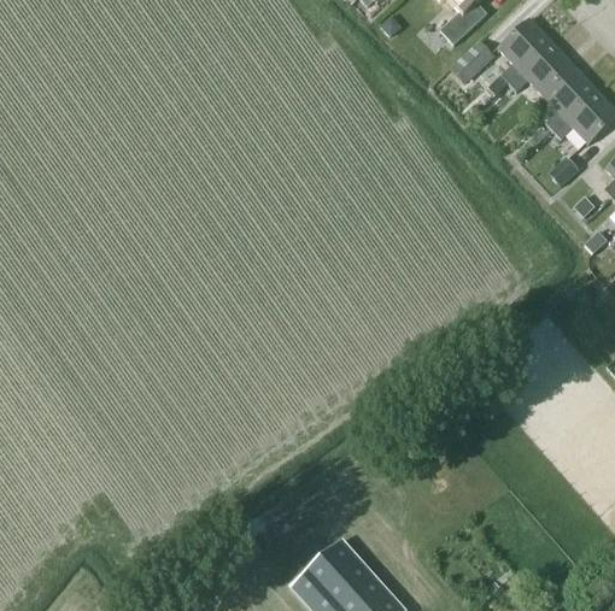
[(450,0),(461,11),(441,29),(455,43),(487,13),(478,1),(479,0),(450,0)]
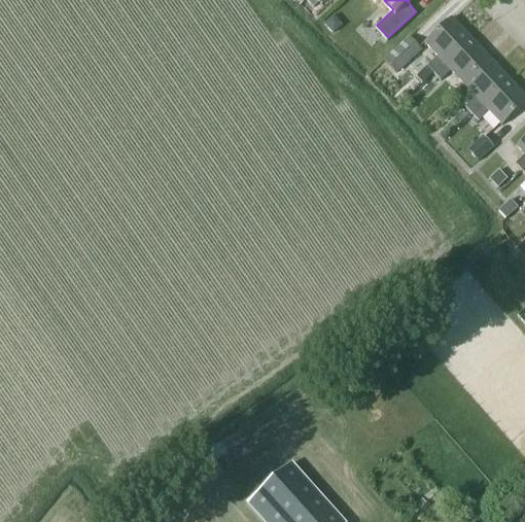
[(428,63),(434,71),(471,36),(452,15),(426,40),(439,54),(428,63)]
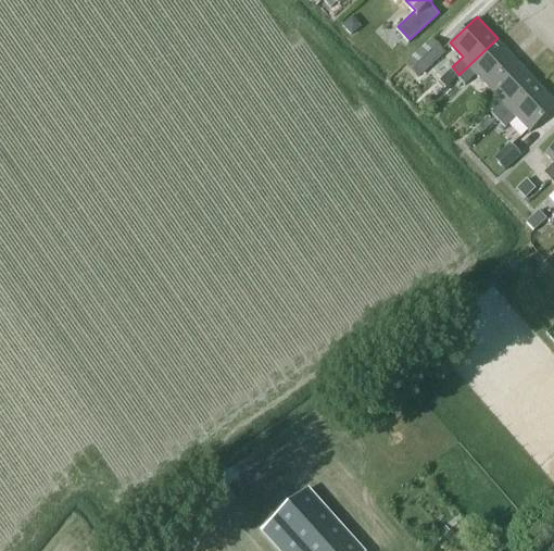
[(406,61),(419,75),(445,51),(432,37),(406,61)]
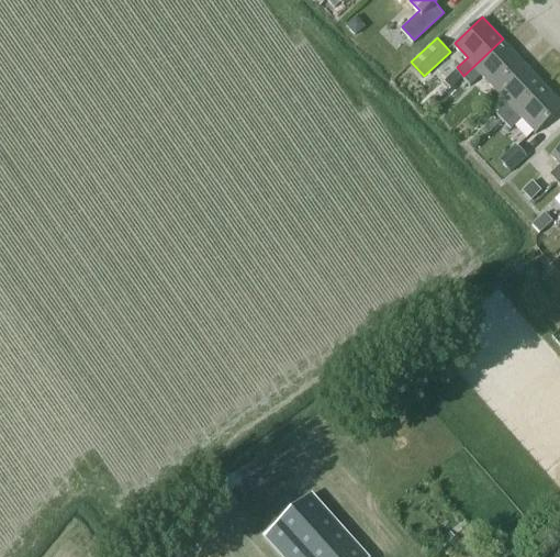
[(463,76),(465,76),(471,82),(482,73),(495,87),(524,60),(503,39),(463,76)]
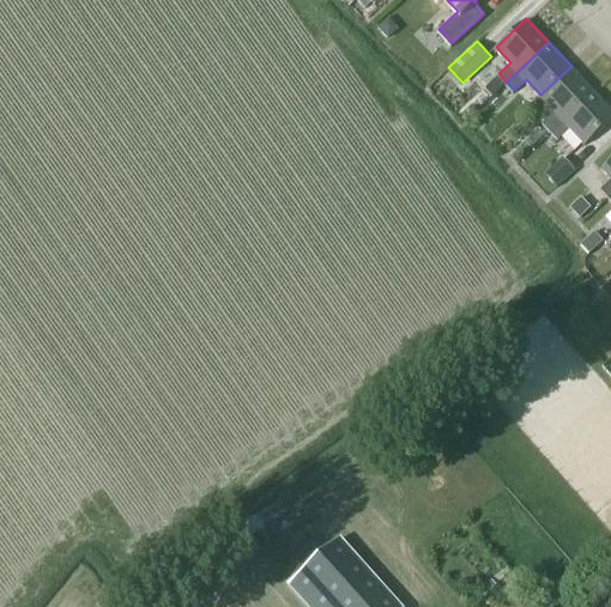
[(593,90),(572,66),(540,95),(555,110),(543,121),(551,129),(593,90)]
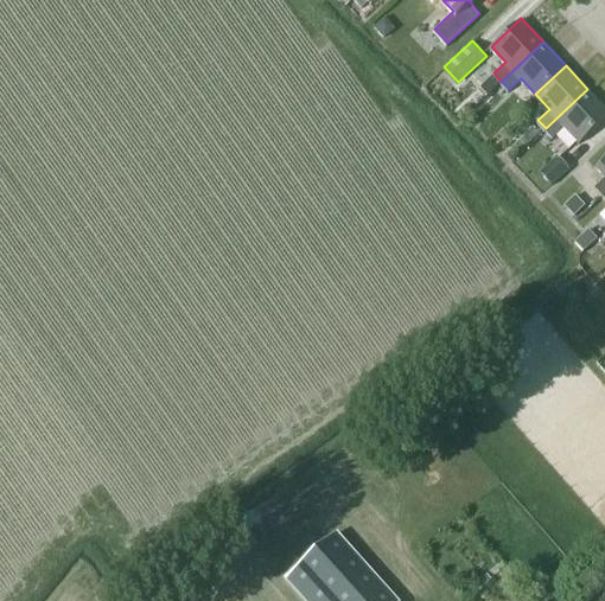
[(604,107),(587,89),(546,128),(553,136),(565,126),(580,141),(604,117),(604,107)]
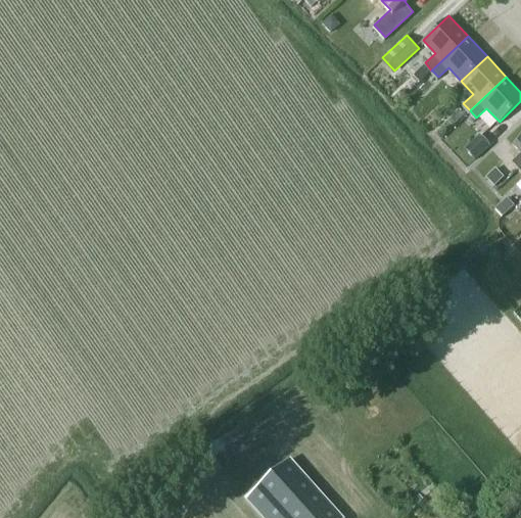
[(465,146),(475,157),(491,143),(480,132),(465,146)]
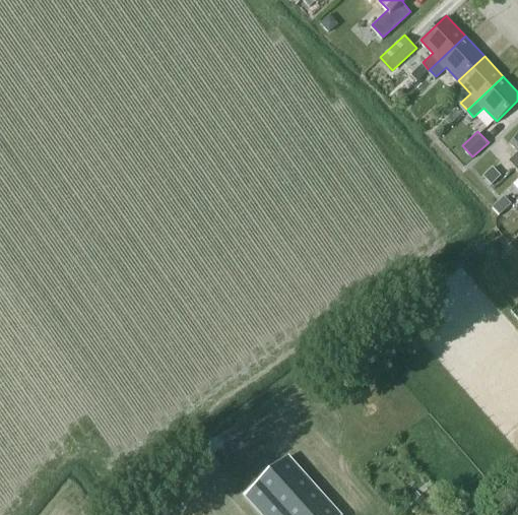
[(509,159),(515,166),(517,163),(517,134),(511,141),(517,148),(517,152),(509,159)]
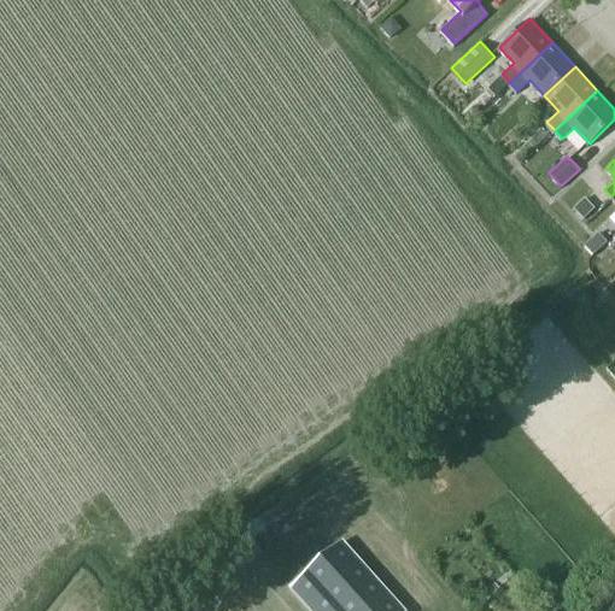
[(607,217),(614,207),(614,193),(611,197),(613,197),(599,210),(607,217)]
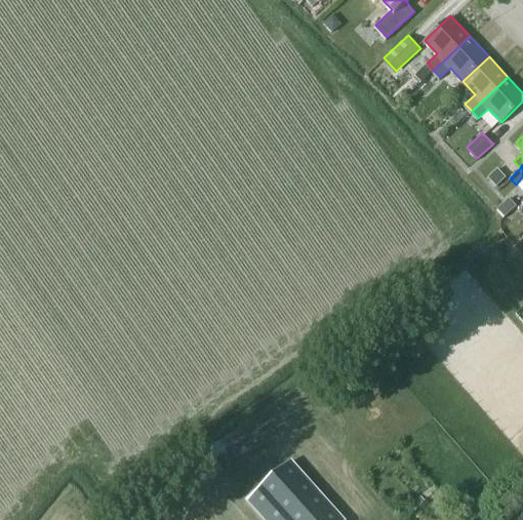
[(496,185),(506,175),(497,167),(488,175),(496,185)]
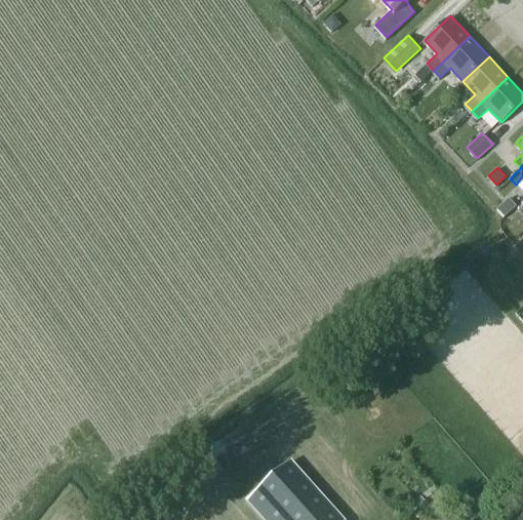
[(497,208),(505,215),(517,204),(510,197),(497,208)]
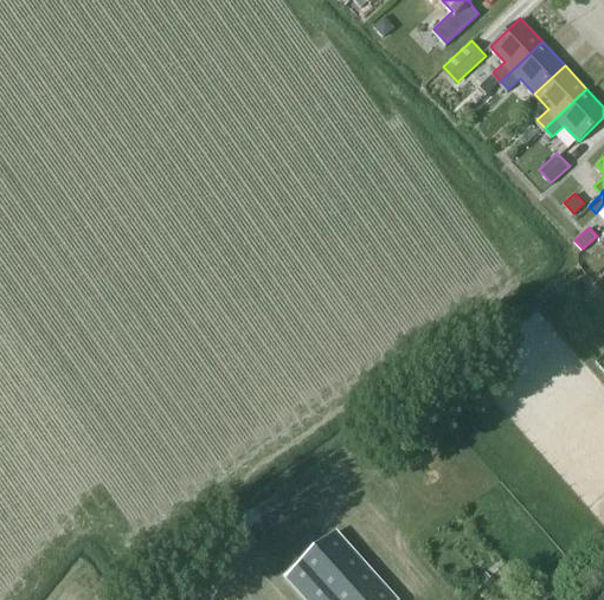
[(297,565),(287,574),(309,599),(398,599),(336,530),(308,555),(309,556),(299,566),(297,565)]
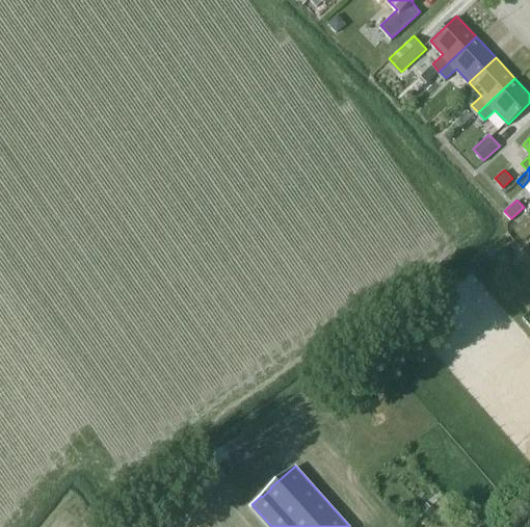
[(492,526),(508,526),(498,516),(488,524),(492,526)]
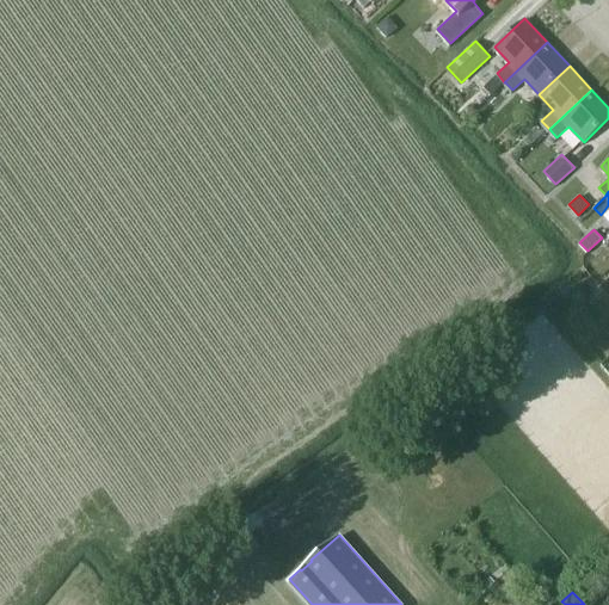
All buildings are outlined.
